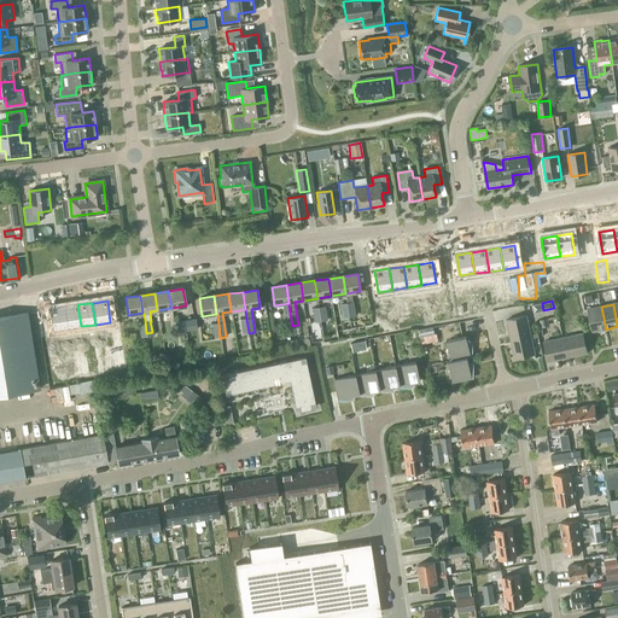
[(64,307),(63,307),(66,328),(81,326),(77,305),(64,307)]
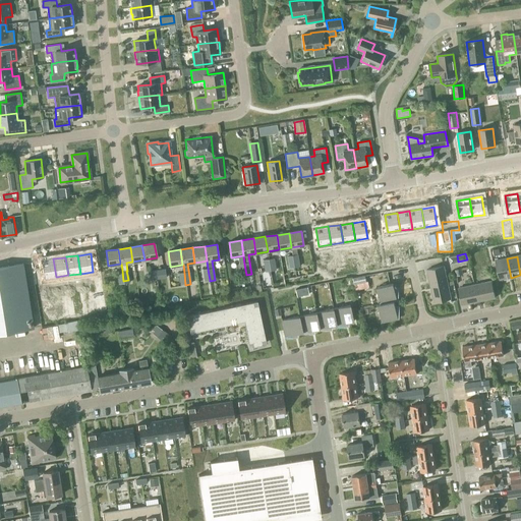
[(41,261),(44,279),(56,277),(53,258),(41,261)]
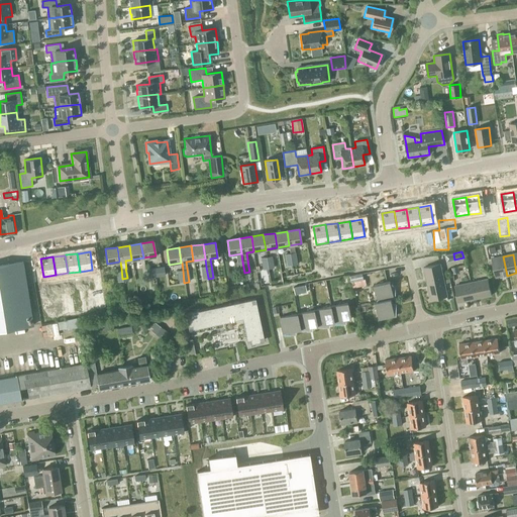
[(496,278),(507,276),(503,256),(492,260),(496,278)]
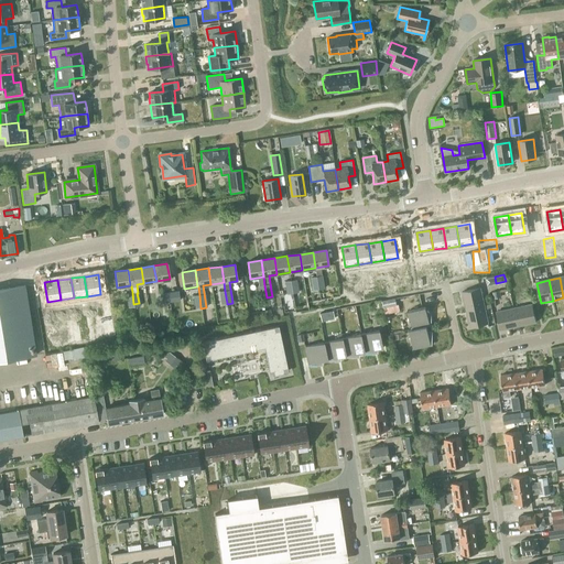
[(0,361),(35,356),(24,285),(0,289),(0,361)]
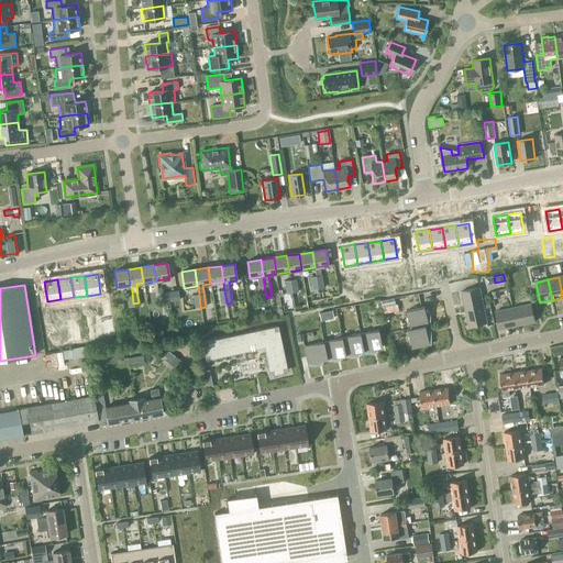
[(465,309),(483,306),(479,288),(462,291),(465,309)]
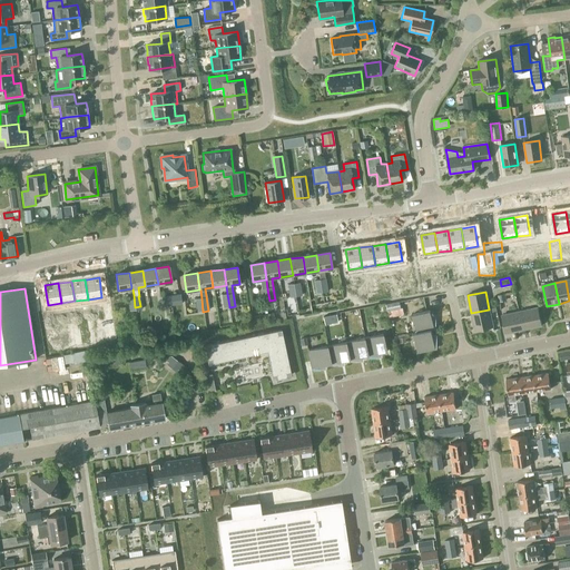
[(173,305),(182,303),(180,294),(172,296),(173,305)]
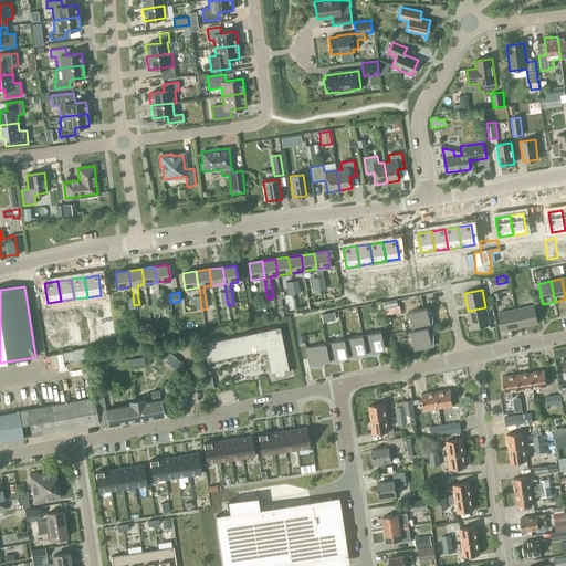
[(163,304),(171,303),(170,294),(160,295),(163,304)]
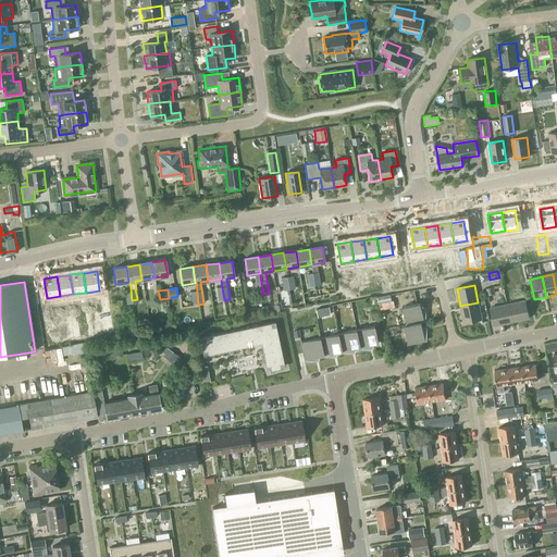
[(391,295),(378,297),(379,305),(392,301),(391,295)]
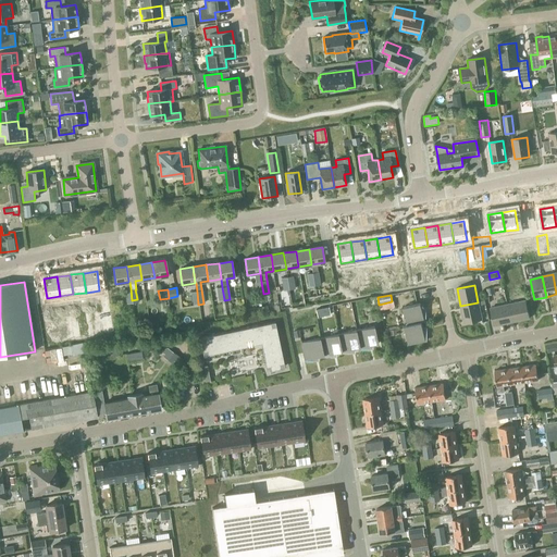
[(511,322),(529,319),(525,300),(508,305),(511,322)]
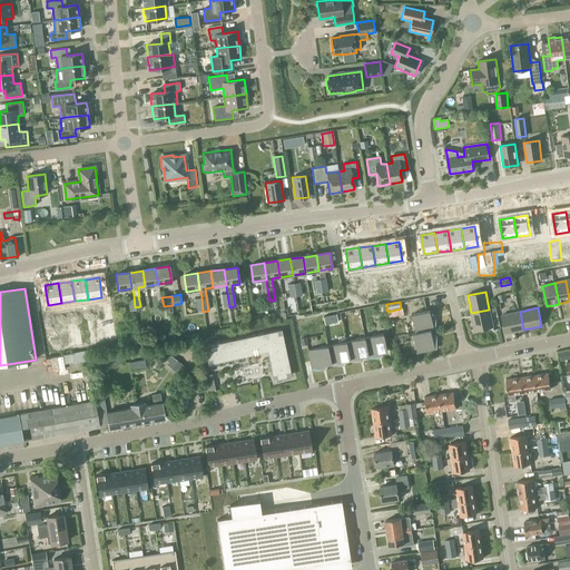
[(475,331),(492,327),(489,310),(471,313),(475,331)]
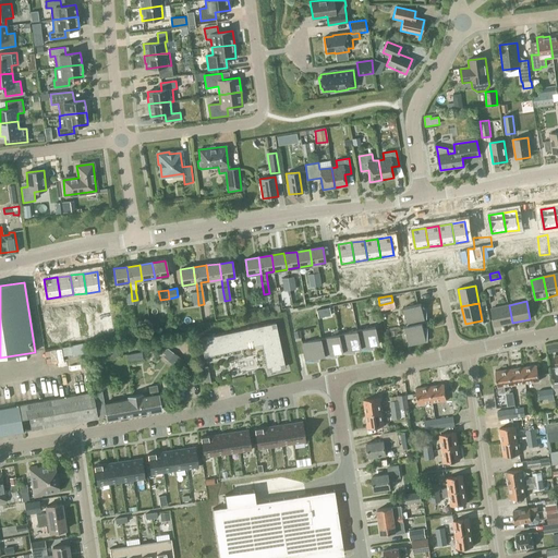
[(427,323),(427,314),(424,314),(422,304),(404,307),(408,326),(409,326),(423,323),(423,324),(426,323),(427,323)]
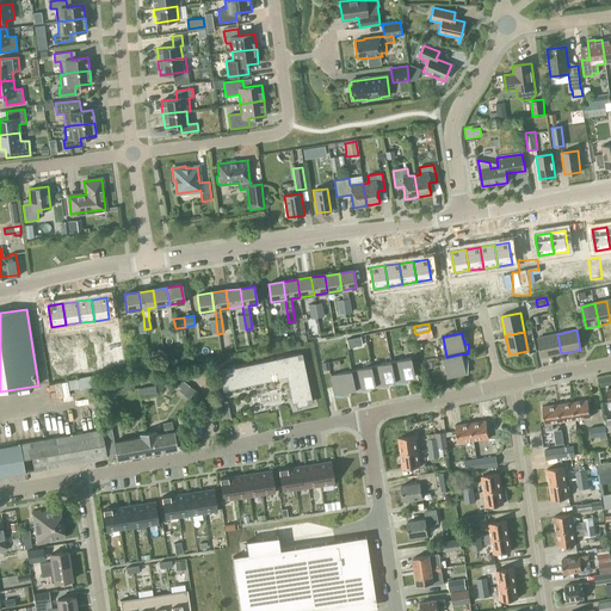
[(542,357),(561,353),(557,334),(538,338),(542,357)]
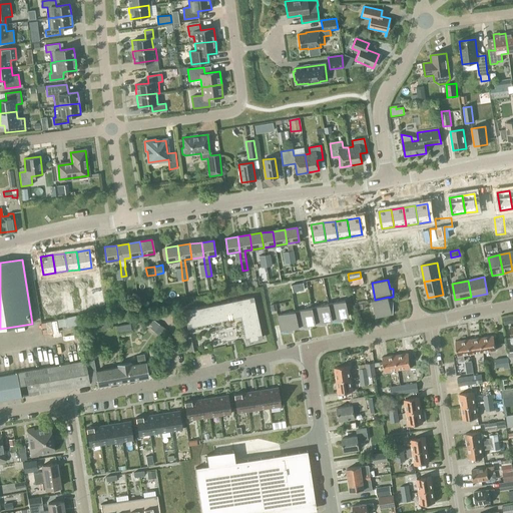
[(69,309),(75,308),(73,294),(66,295),(69,309)]
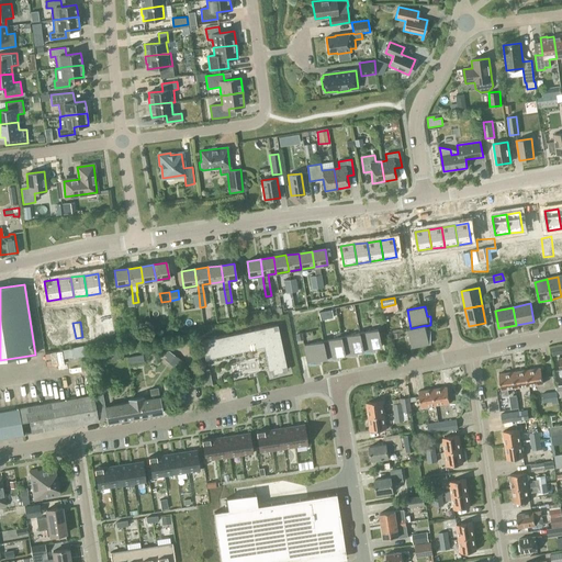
[(201,340),(205,358),(214,356),(257,347),(257,349),(263,347),(267,363),(268,373),(271,373),(272,377),(277,375),(277,371),(287,369),(277,324),(201,340)]
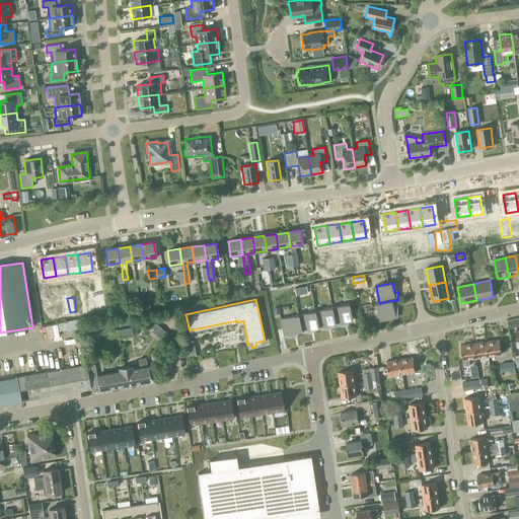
[(395,309),(393,301),(393,300),(380,303),(379,303),(377,304),(380,321),(396,317),(397,317),(398,310),(395,309)]
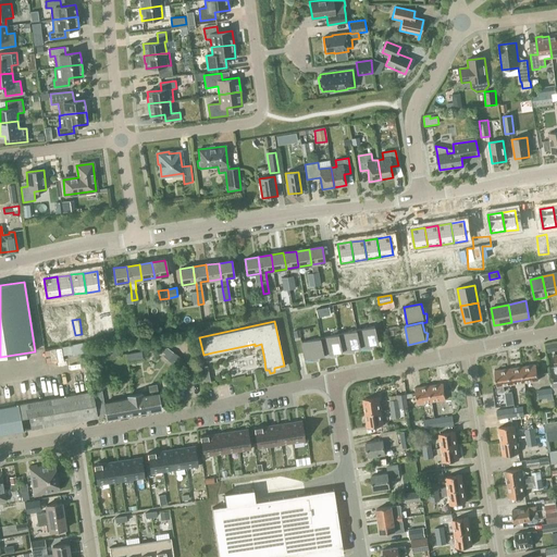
[(362,329),(356,331),(360,348),(360,349),(368,349),(368,346),(373,345),(379,344),(374,326),(362,329)]
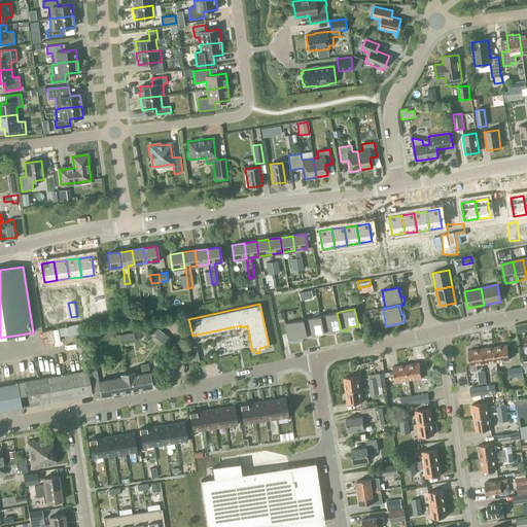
[(337,313),(320,316),(323,332),(323,335),(331,335),(331,331),(336,330),(341,329),(337,313)]
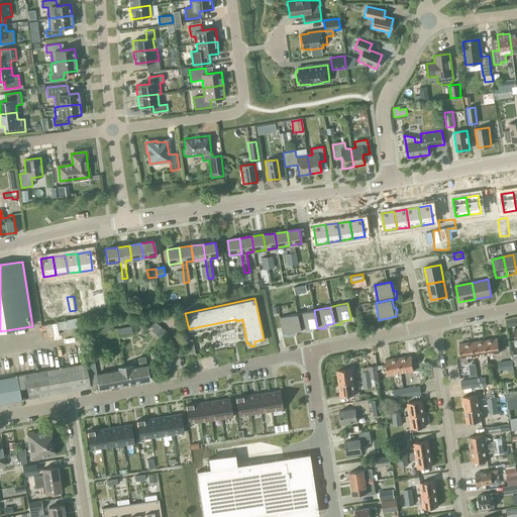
[(314,310),(297,314),(301,330),(301,331),(308,331),(308,328),(312,327),(317,326),(314,310)]
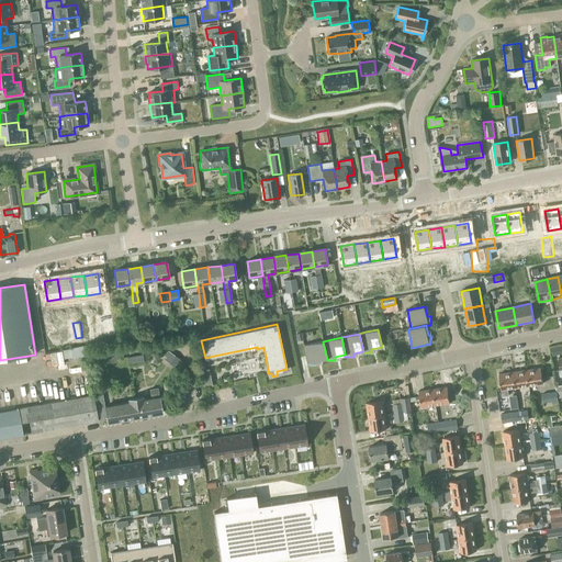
[(323,341),(304,345),(308,362),(308,364),(316,364),(316,361),(322,360),(327,359),(323,341)]
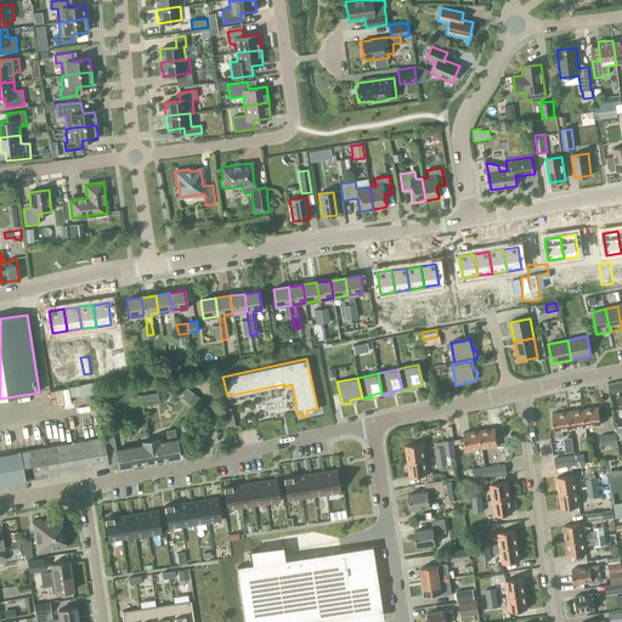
[(72,397),(96,393),(92,380),(69,385),(72,397)]
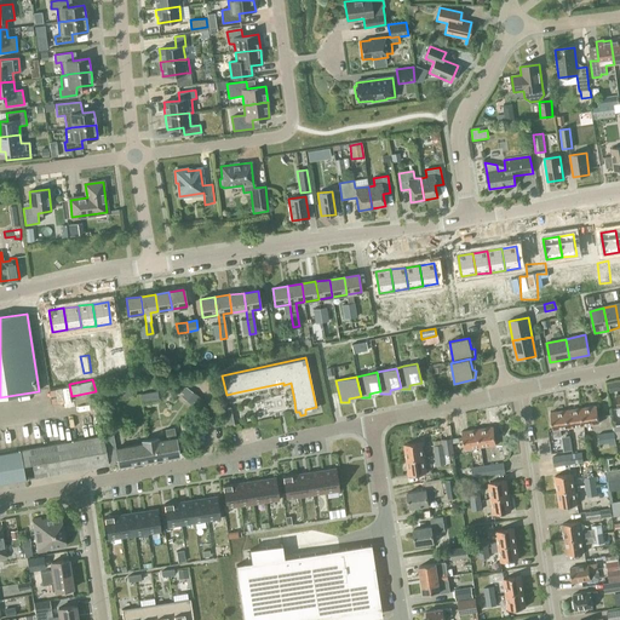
[(619,390),(619,380),(608,384),(609,392),(619,390)]
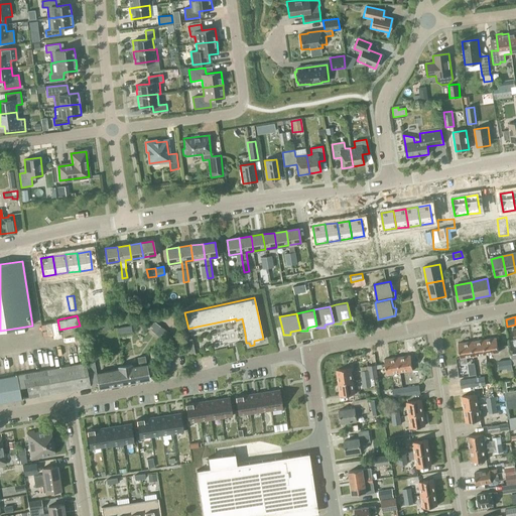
[(166,331),(154,321),(151,327),(153,329),(151,331),(160,337),(161,335),(163,336),(166,331)]
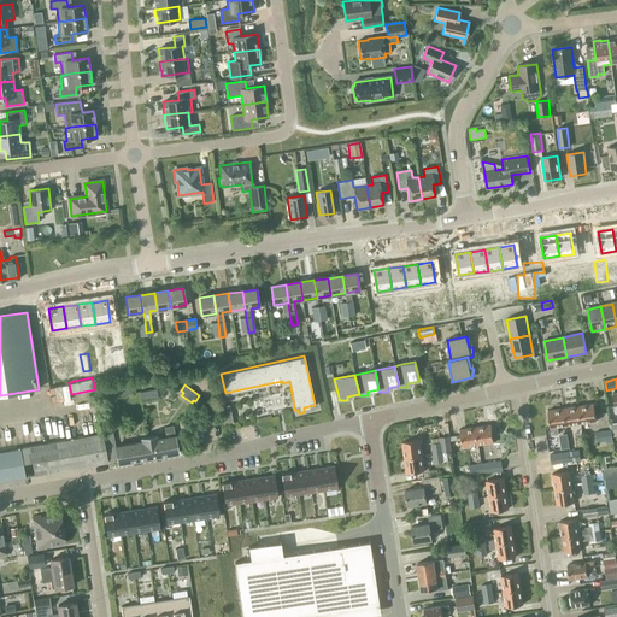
[(229,404),(219,406),(223,425),(234,423),(229,404)]
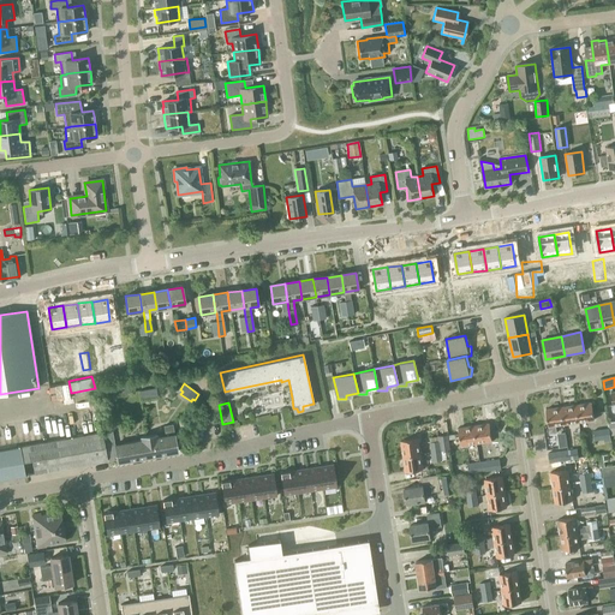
[(579,423),(595,421),(592,402),(577,405),(579,423)]
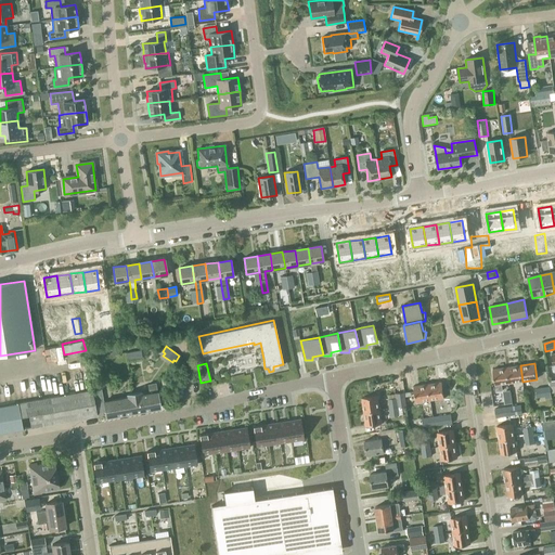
[(510,383),(523,382),(520,365),(507,368),(510,383)]
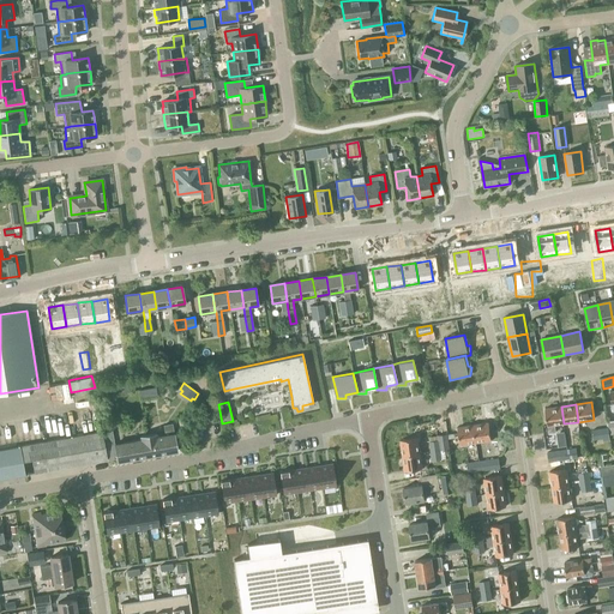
[(561,407),(547,408),(549,433),(555,433),(555,425),(564,423),(561,407)]
